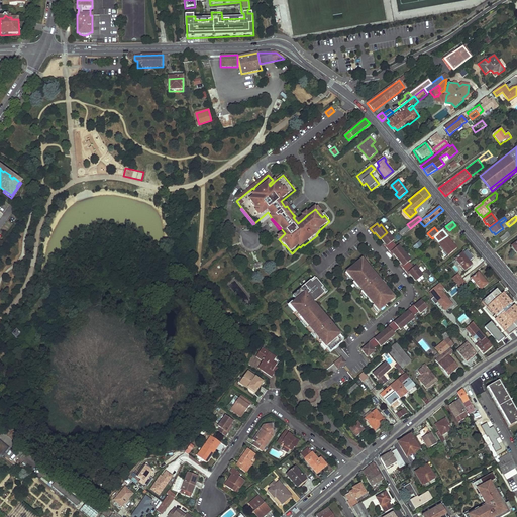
[(387,232),(380,238),(384,243),(385,242),(386,244),(384,245),(388,250),(395,245),(392,242),(394,240),(387,232)]
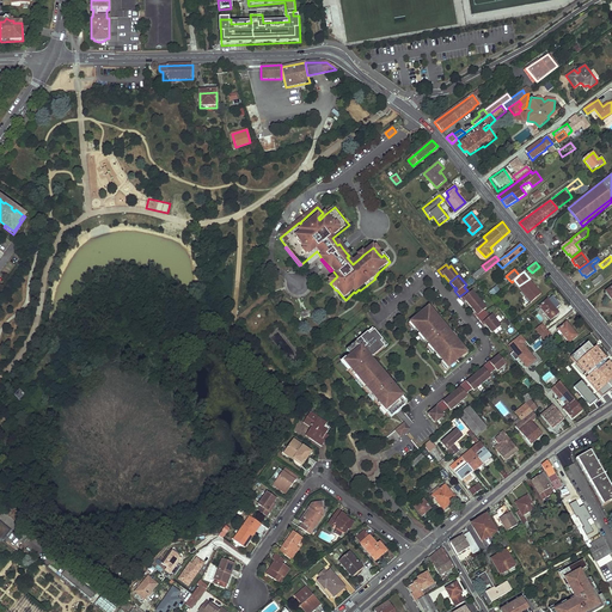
[(530,279),(519,286),(532,301),(542,293),(530,279)]
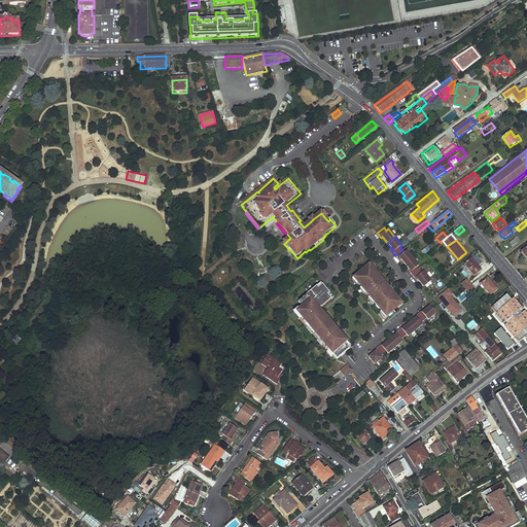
[(427,246),(422,250),(425,254),(430,249),(427,246)]
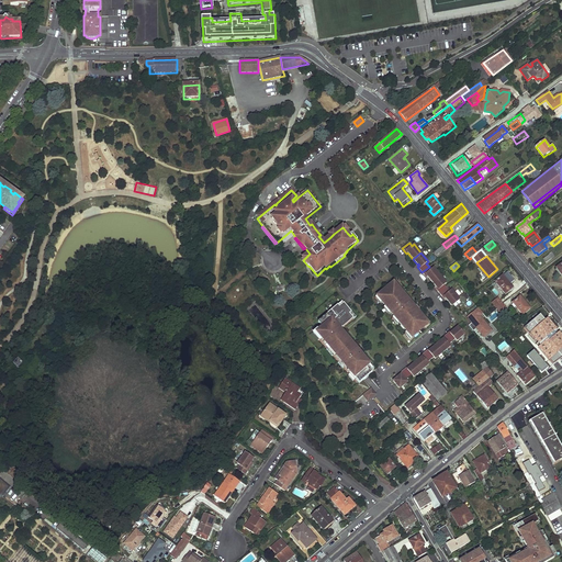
[(429,267),(422,272),(426,278),(427,277),(433,282),(440,276),(434,268),(433,270),(429,267)]
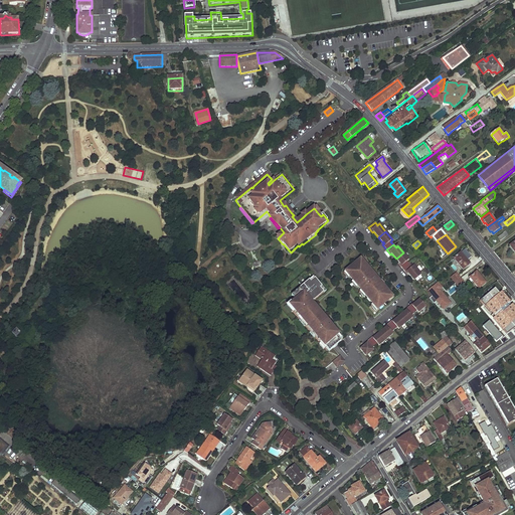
[(403,252),(396,259),(400,264),(399,265),(403,270),(410,265),(407,262),(409,260),(403,252)]
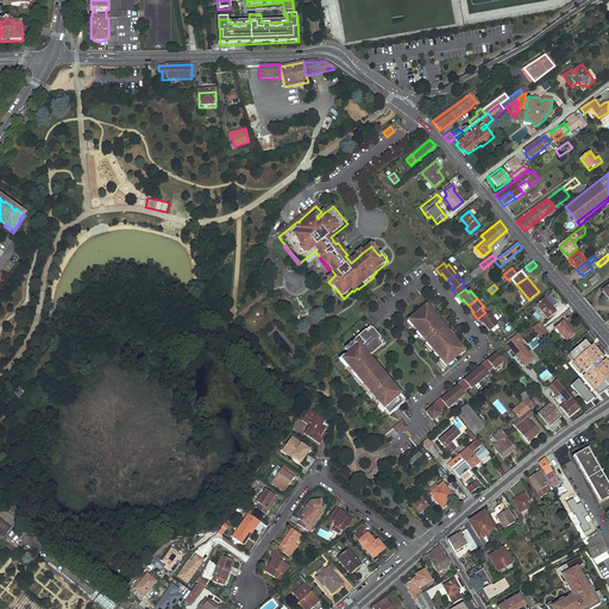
[(545,299),(537,305),(547,318),(556,312),(545,299)]
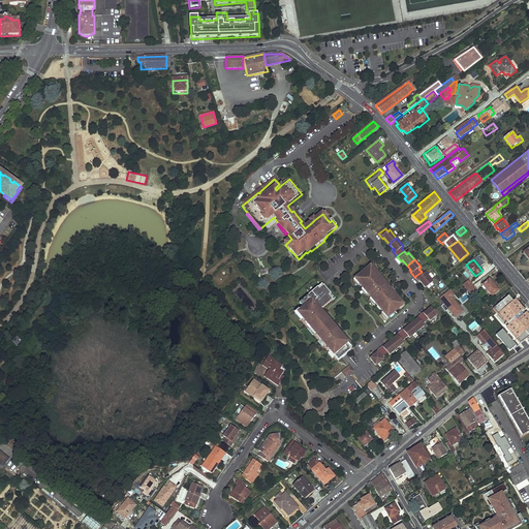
[(365,274),(363,272),(354,279),(360,285),(368,294),(375,304),(382,313),(387,318),(396,312),(395,310),(397,308),(402,304),(394,293),(391,289),(389,291),(384,286),(380,281),(382,280),(372,268),(370,269),(365,274)]
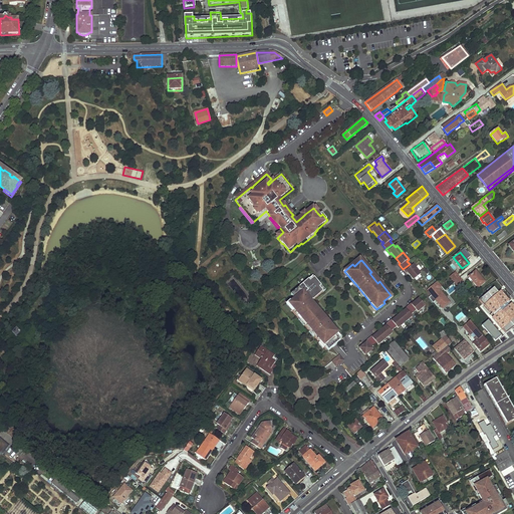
[(421,273),(413,264),(405,271),(413,279),(421,273)]
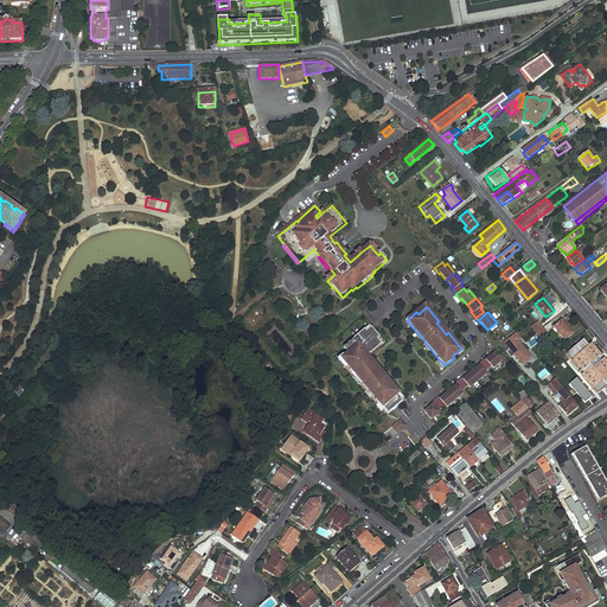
[(561,320),(554,326),(564,340),(573,333),(561,320)]
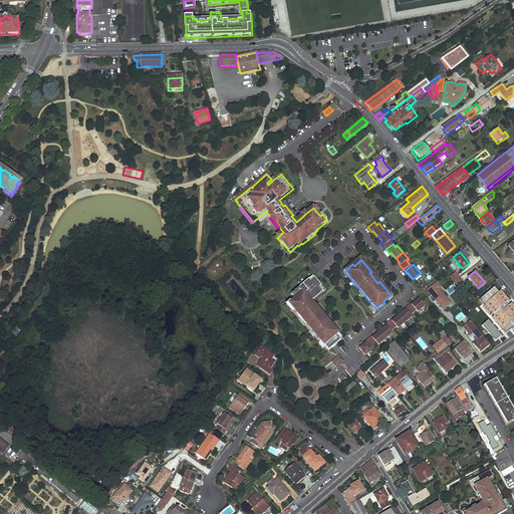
[(454,282),(460,278),(455,273),(450,277),(454,282)]
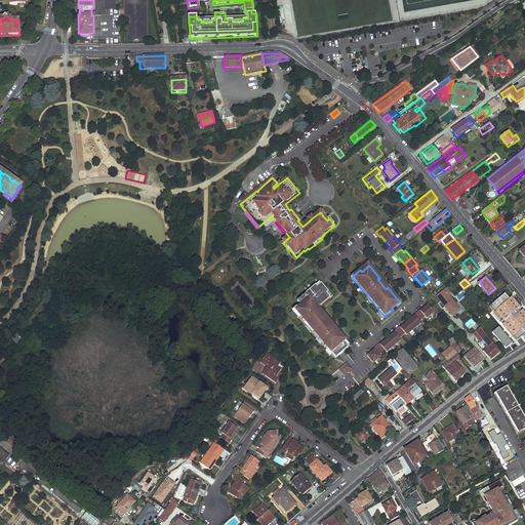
[(327,293),(320,284),(316,288),(315,286),(299,299),(303,303),(299,305),(300,307),(294,312),(298,316),(296,317),(305,327),(307,326),(312,332),(311,333),(316,339),(318,338),(322,344),(321,346),(326,351),(327,350),(331,356),(335,359),(348,349),(342,344),(345,341),(332,327),(331,328),(328,325),(323,319),(320,315),(321,314),(317,309),(319,308),(329,298),(326,294),(327,293)]
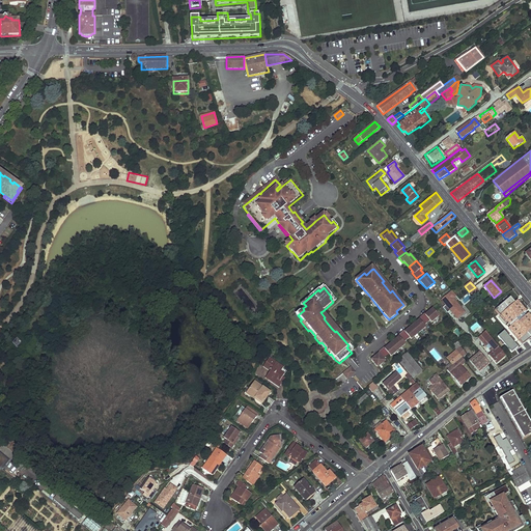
[(475,287),(469,291),(473,297),(479,292),(475,287)]
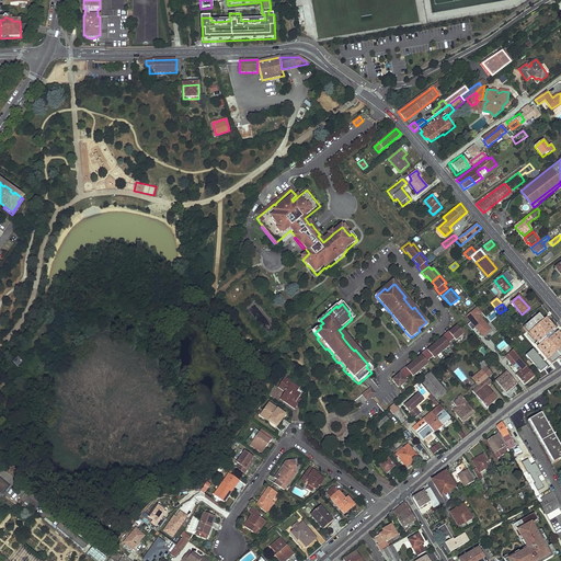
[(492,330),(480,313),(482,312),(477,305),(464,316),(469,323),(468,324),(472,330),(474,328),(481,338),(492,330)]
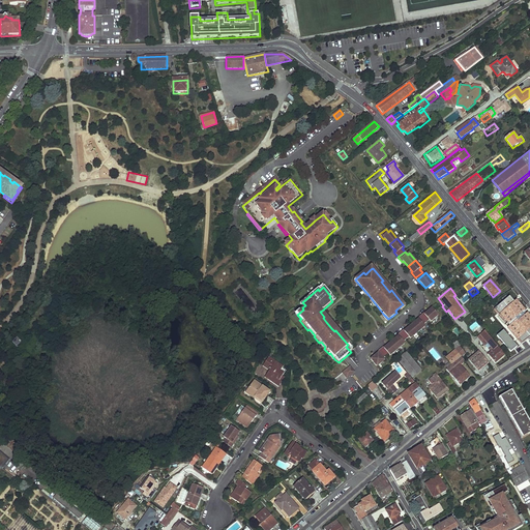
[(376,304),(369,295),(366,297),(375,306),(376,304)]
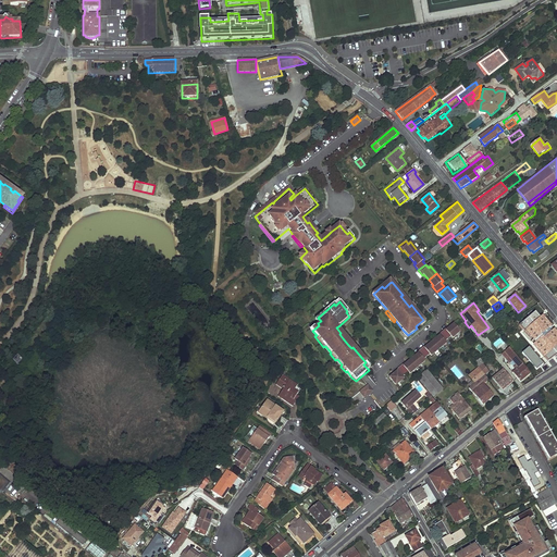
[(442,332),(448,339),(452,336),(453,338),(460,332),(454,324),(448,329),(447,327),(442,332)]
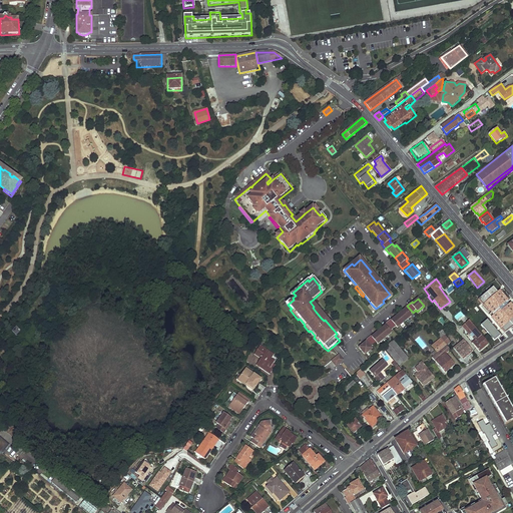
[(403,312),(398,316),(405,323),(411,317),(410,316),(413,313),(407,306),(402,310),(403,312)]
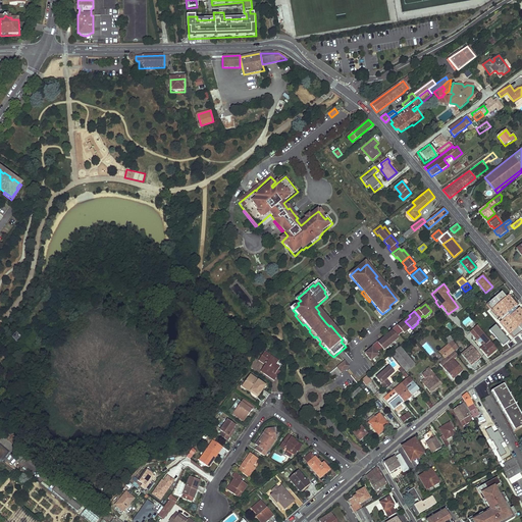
[(400,324),(395,328),(400,334),(403,332),(405,334),(412,328),(405,321),(401,325),(400,324)]
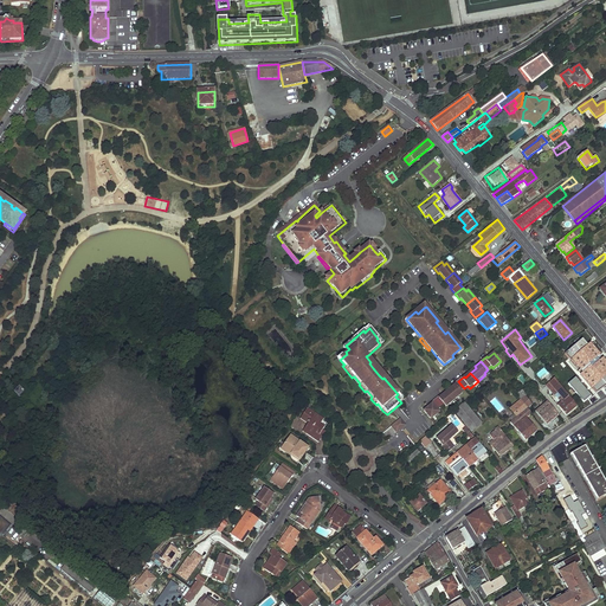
[(554,379),(549,382),(563,400),(561,403),(558,405),(558,406),(566,416),(577,406),(554,379)]
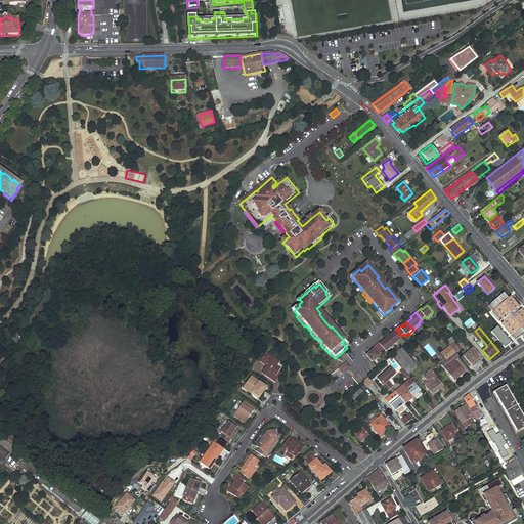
[(392,335),(387,339),(393,346),(400,341),(398,339),(401,336),(396,330),(391,334),(392,335)]
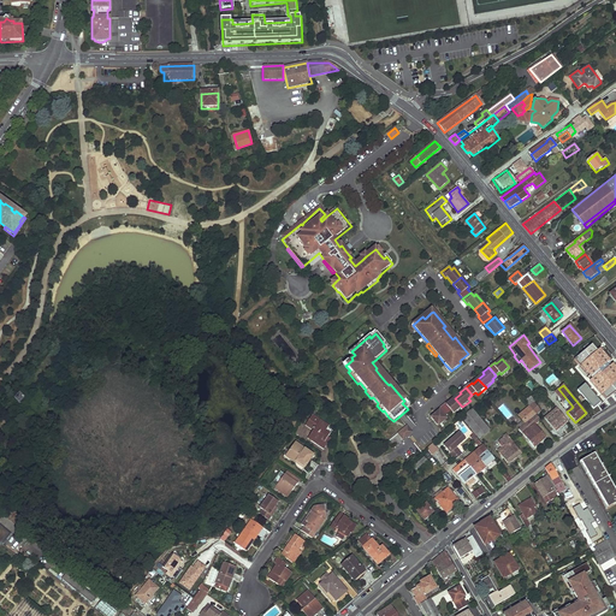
[(573,407),(558,389),(555,391),(567,407),(564,409),(567,412),(570,409),(573,407)]
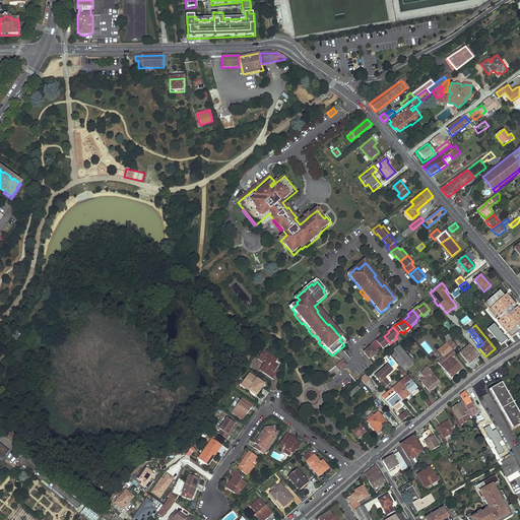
[(17,329),(12,333),(15,335),(17,337),(21,332),(17,329)]
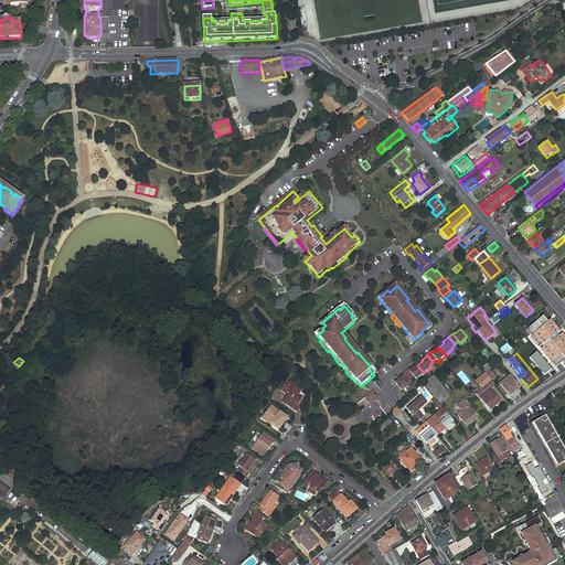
[(486,373),(490,370),(490,369),(487,364),(481,369),(486,373)]
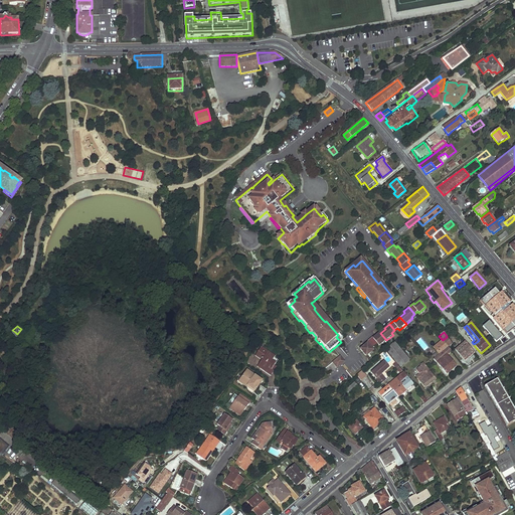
[(374,336),(369,340),(375,347),(378,344),(379,346),(386,340),(380,333),(375,337),(374,336)]
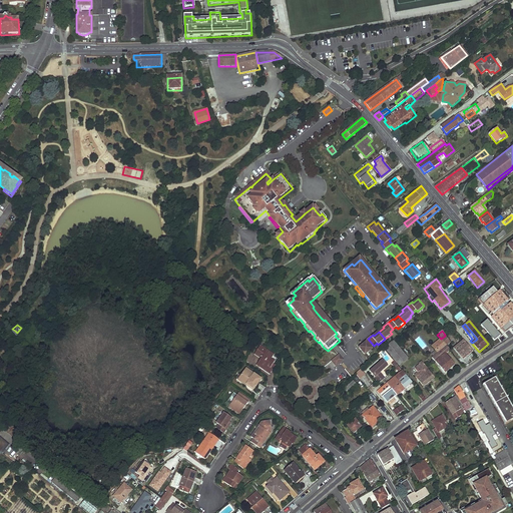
[(441,339),(447,346),(450,343),(445,336),(441,339)]
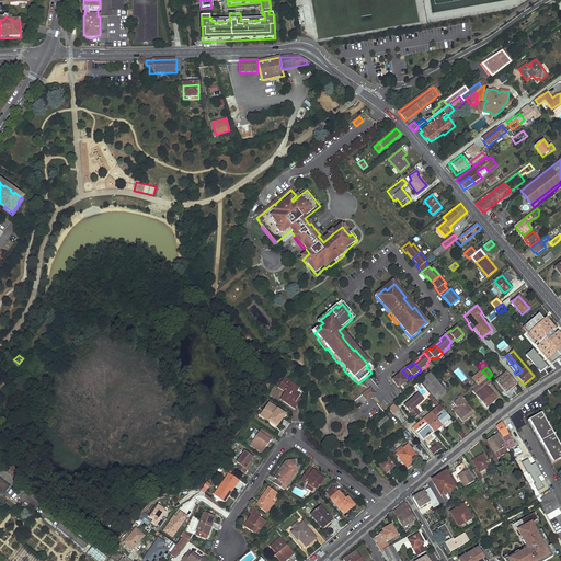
[(392,381),(399,389),(407,382),(404,381),(409,378),(402,370),(397,375),(398,377),(392,381)]
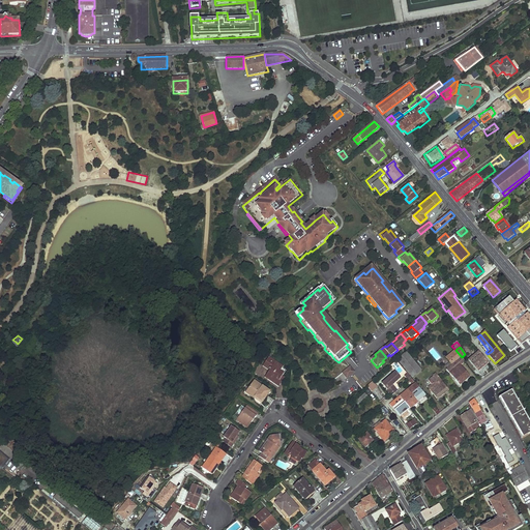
[(462,357),(455,350),(445,358),(451,365),(446,370),(450,374),(460,365),(465,361),(462,357)]
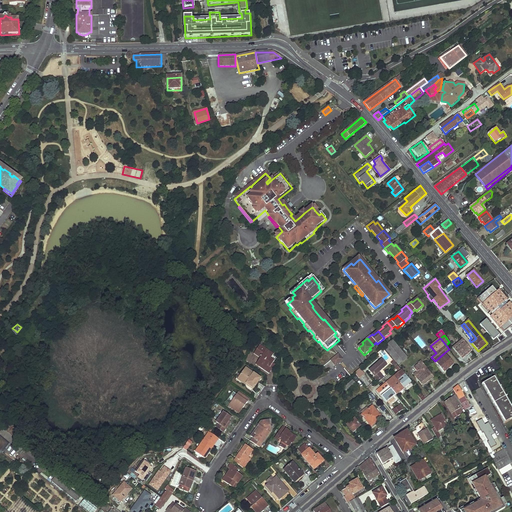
[(392,340),(383,347),(398,365),(407,357),(392,340)]
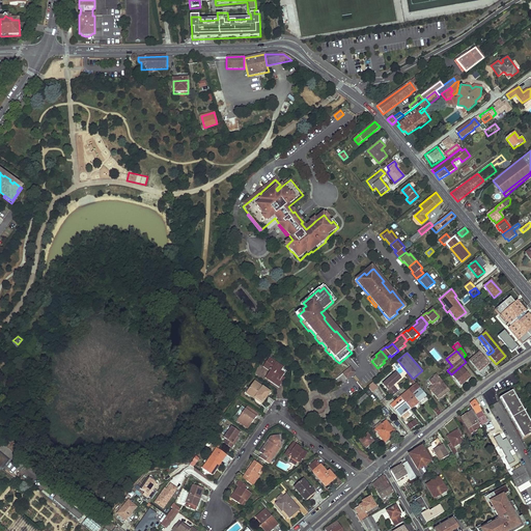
[(490,364),(480,353),(469,361),(479,372),(490,364)]
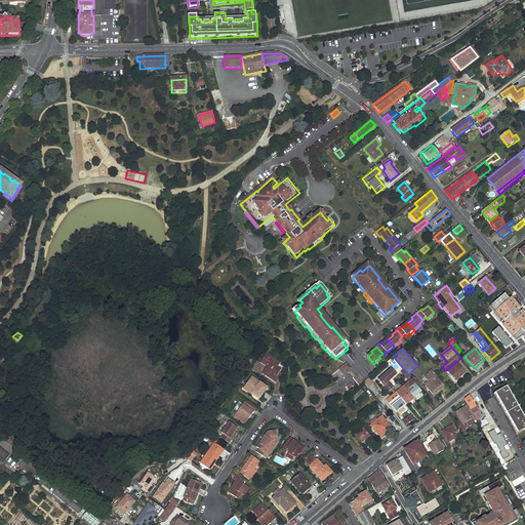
[(266,376),(276,384),(282,374),(280,372),(281,370),(278,368),(281,363),(273,358),(270,359),(268,357),(270,355),(268,354),(260,363),(267,368),(263,373),(266,375),(266,376)]
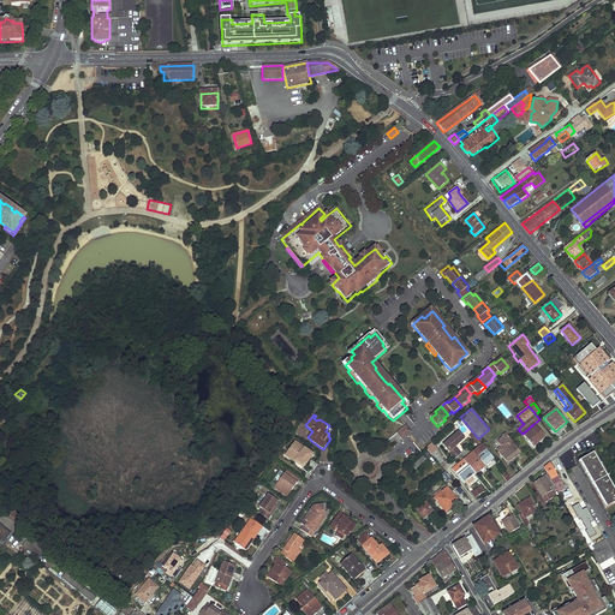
[(533,424),(523,434),(533,446),(544,437),(533,424)]
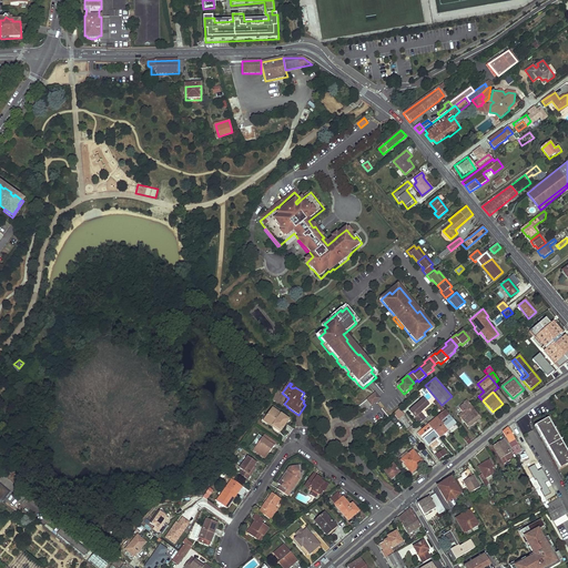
[(375,394),(367,401),(372,406),(379,399),(375,394)]
